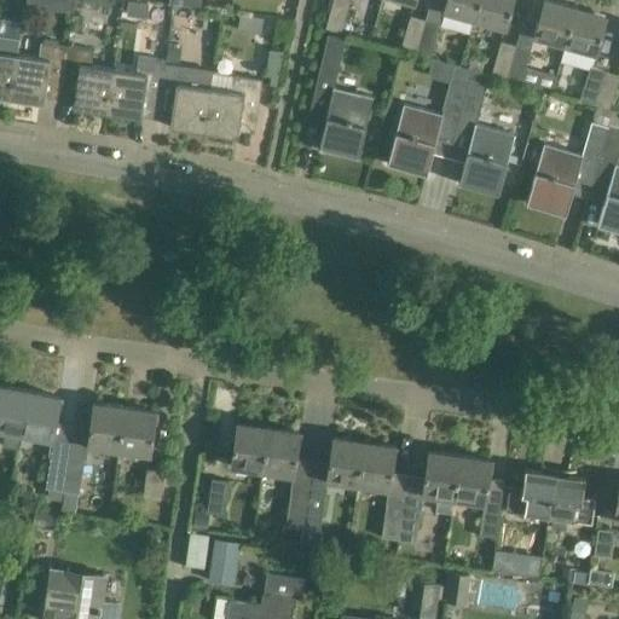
[(333,0),(325,28),(341,33),(350,0),(333,0)]
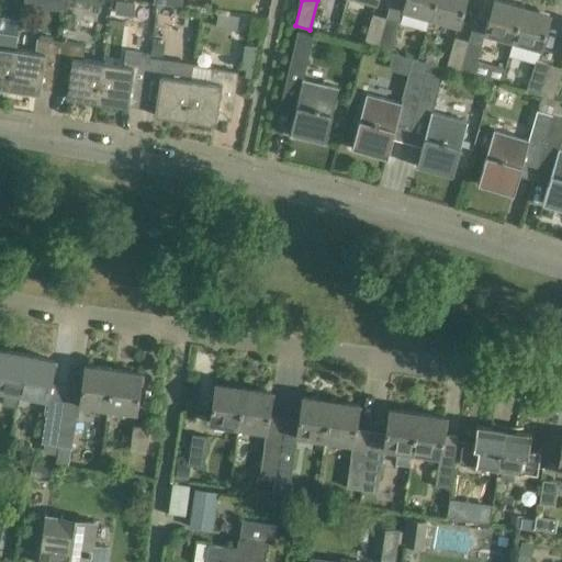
[(430,18),(435,0),(405,0),(403,10),(430,18)]
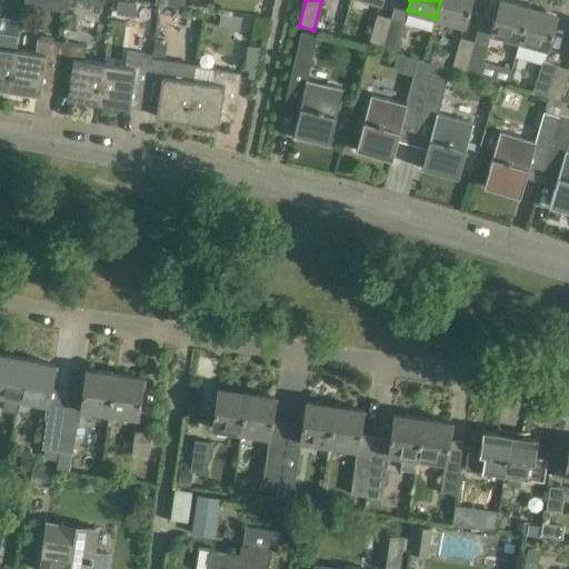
[(440,0),(436,18),(463,26),(470,0),(440,0)]
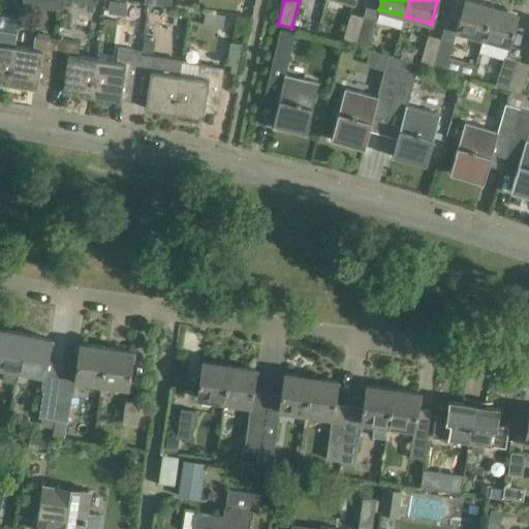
[(483,38),(492,6),(468,0),(465,0),(457,31),(483,38)]
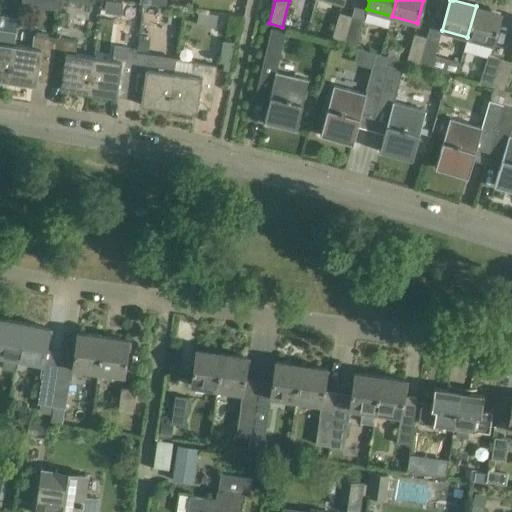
[(106,1),(105,13),(121,15),(123,2),(106,1)]
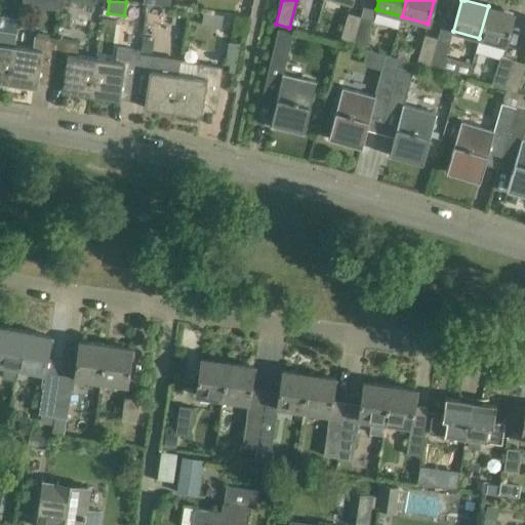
[(514,13),(488,6),(479,38),(505,45),(514,13)]
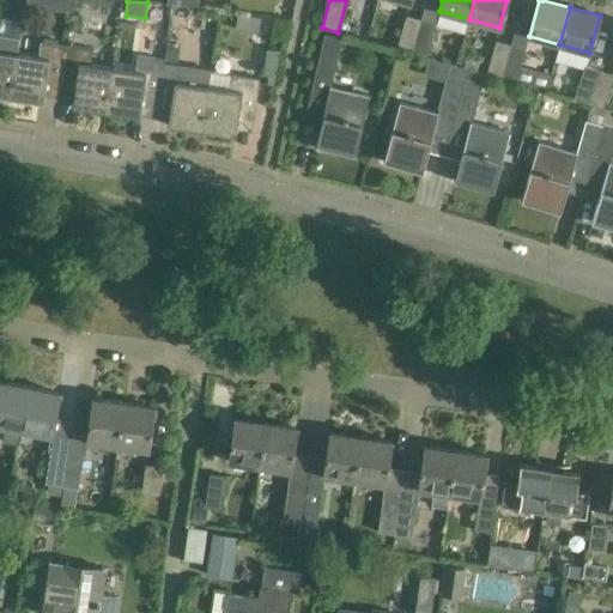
[(237,13),(235,30),(258,32),(260,17),(237,13)]
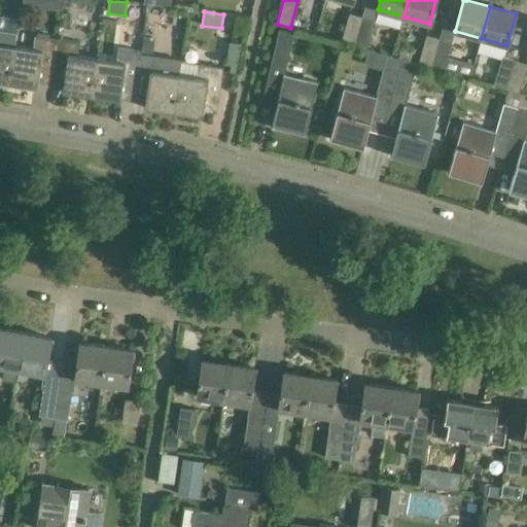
[(354,45),(362,16),(349,13),(342,42),(354,45)]
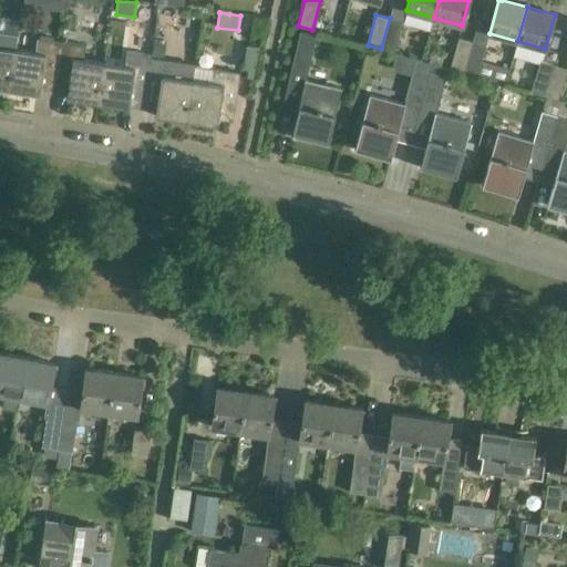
[(390,18),(381,49),(394,52),(403,22),(390,18)]
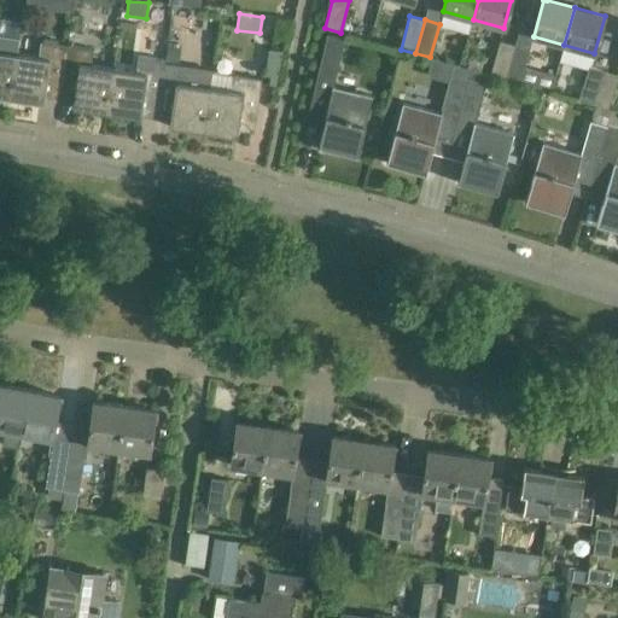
[(334,87),(345,38),(328,34),(309,112),(326,116),(319,143),(359,152),(373,97),(334,87)]
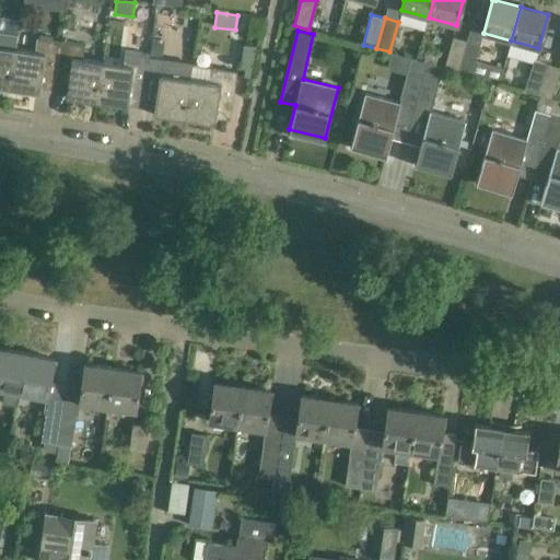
[(445,68),(458,71),(466,41),(453,37),(445,68)]
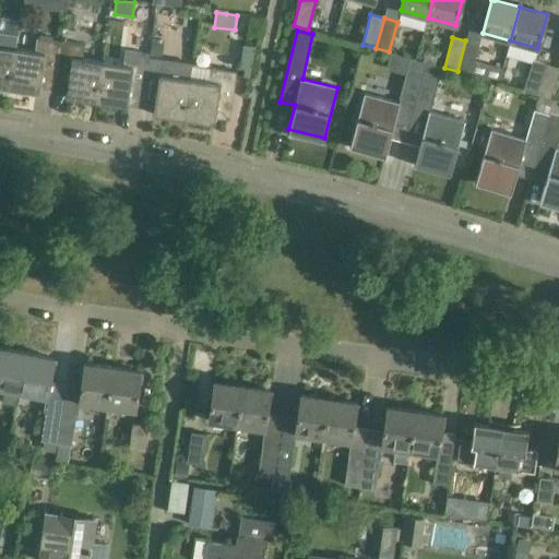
[(42,82),(55,83),(61,42),(37,38),(35,51),(14,48),(8,88),(39,93),(42,82)]
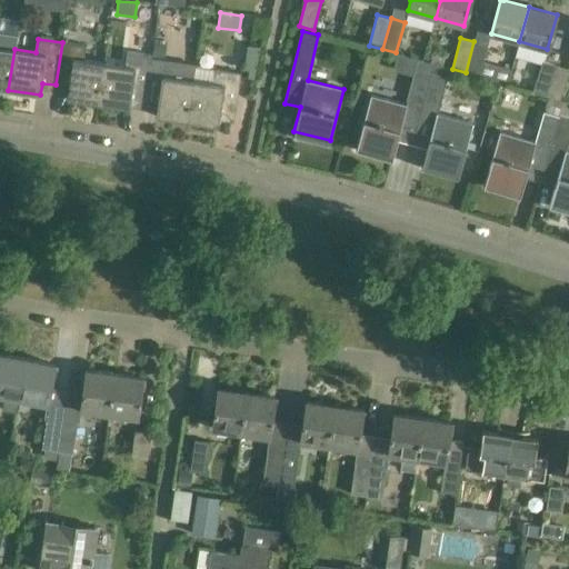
[(473,41),(466,72),(479,76),(488,46),(473,41)]
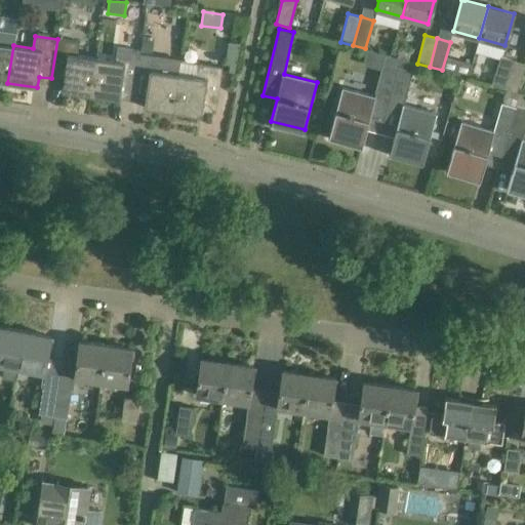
[(79,42),(57,39),(51,78),(64,80),(63,91),(90,95),(96,58),(77,55),(79,42)]
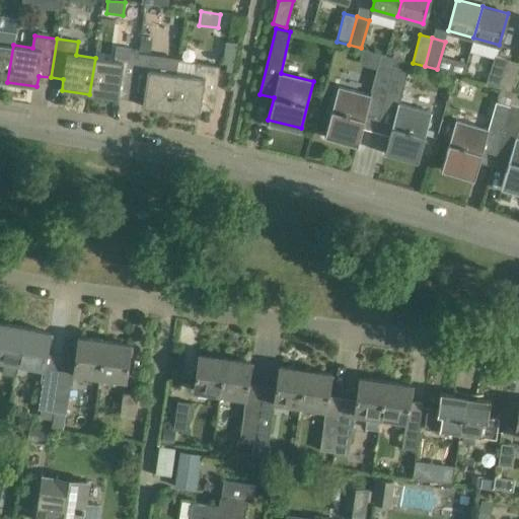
[(0,81),(7,82),(13,45),(0,43),(0,81)]
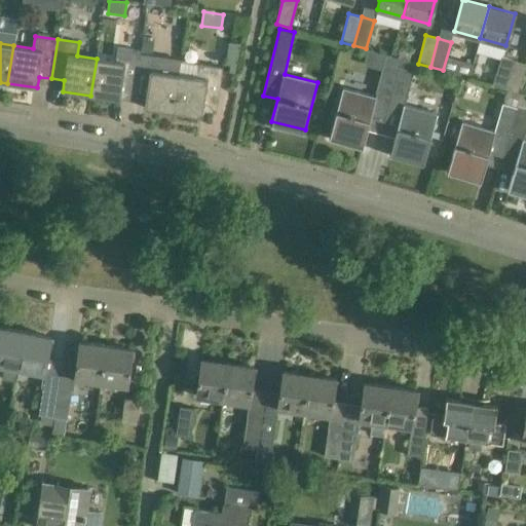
[(121,88),(134,90),(141,55),(141,51),(118,47),(116,62),(97,59),(90,96),(120,100),(121,88)]
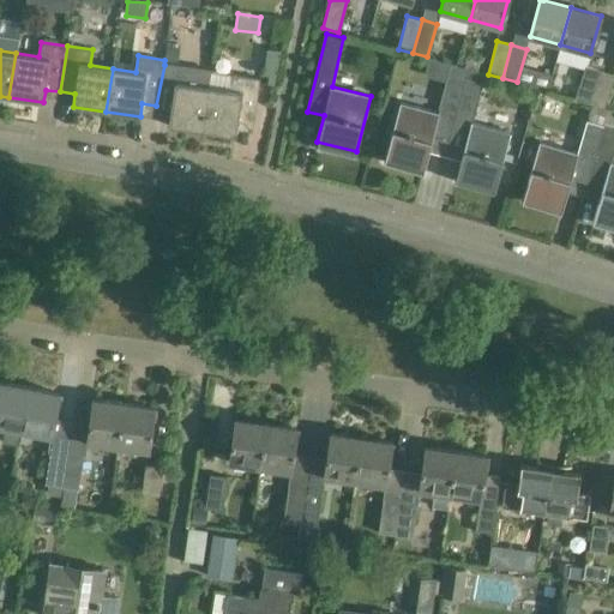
[(168,126),(202,131),(210,86),(186,83),(188,68),(164,65),(156,106),(156,110),(170,113),(168,126)]
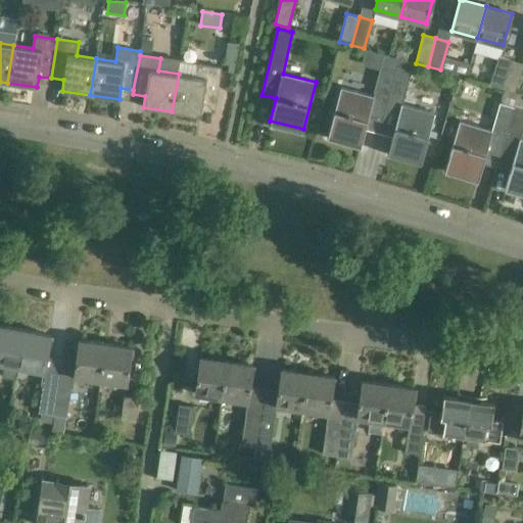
[(386,107),(399,59),(385,55),(374,96),(357,91),(361,77),(344,73),(328,134),(362,143),(372,104),(386,107)]
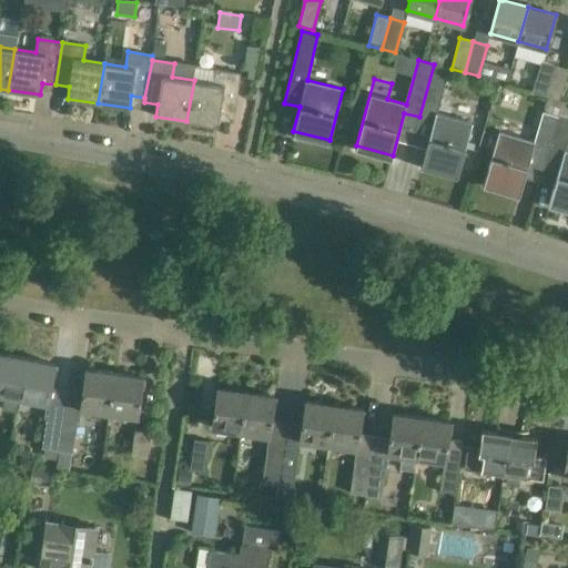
[(545,95),(555,64),(541,61),(531,91),(545,95)]
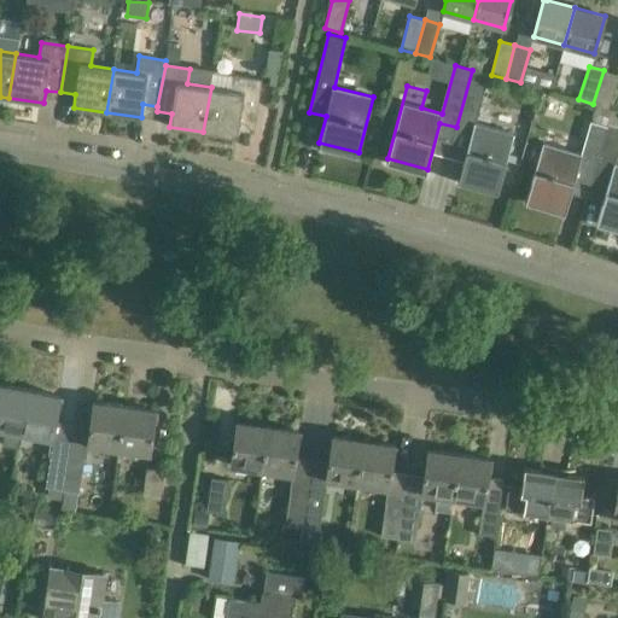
[(456,127),(448,157),(464,162),(459,179),(499,190),(514,133),(476,123),(489,75),(472,70),(456,127)]
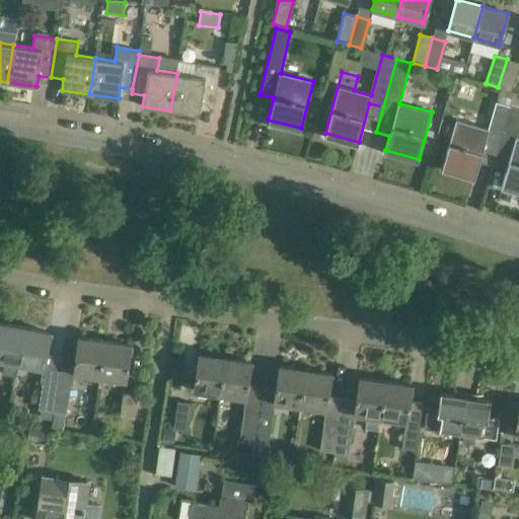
[(518,63),(507,59),(498,87),(510,91),(518,64),(518,63)]
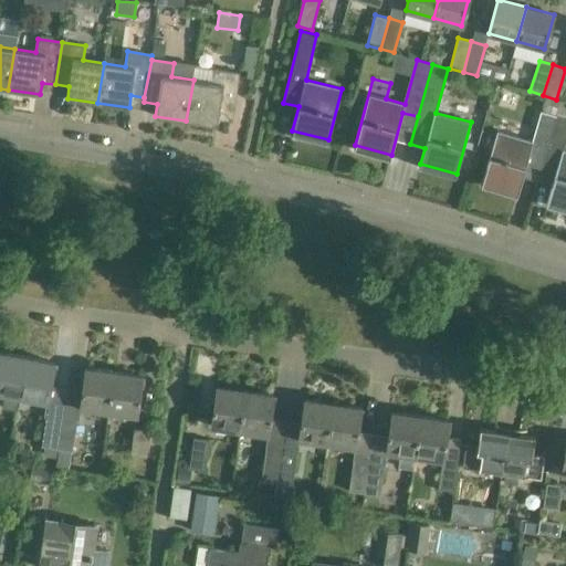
[(194,80),(186,121),(218,125),(219,113),(233,115),(240,72),(215,69),(212,82),(194,80)]
